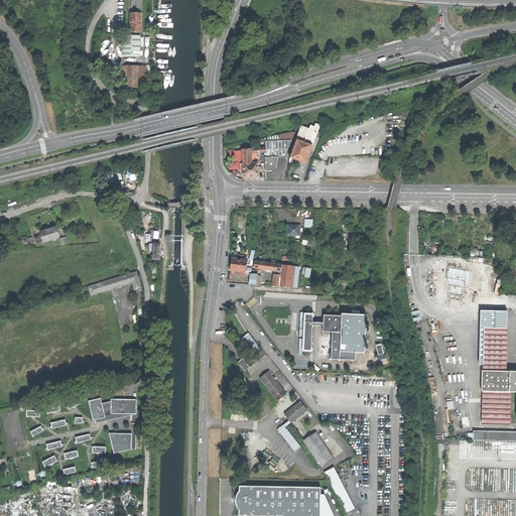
[(130,31),(141,32),(141,13),(130,13),(130,22),(130,31)]
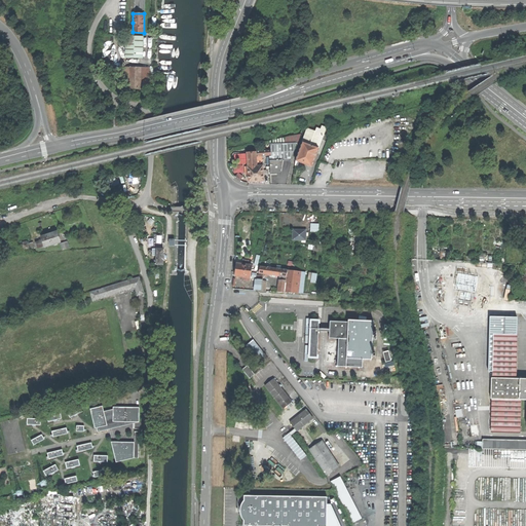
[(125,58),(143,59),(143,36),(126,36),(125,58)]
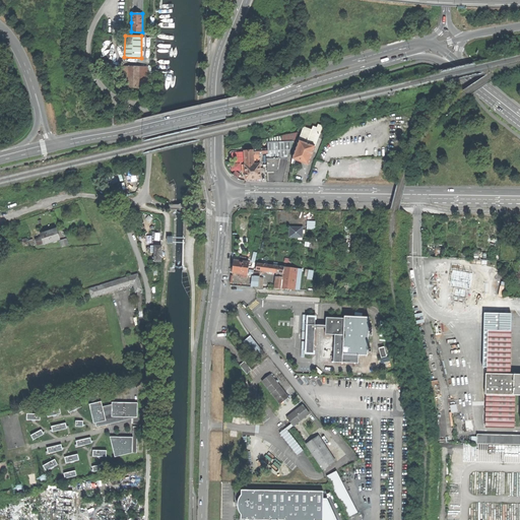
[(124,67),(123,87),(146,87),(146,68),(124,67)]
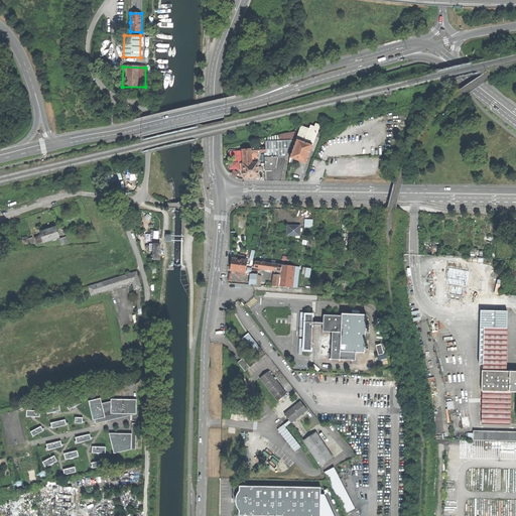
[(296,160),(306,164),(319,126),(315,125),(314,127),(311,126),(310,130),(301,127),(290,158),(296,160)]
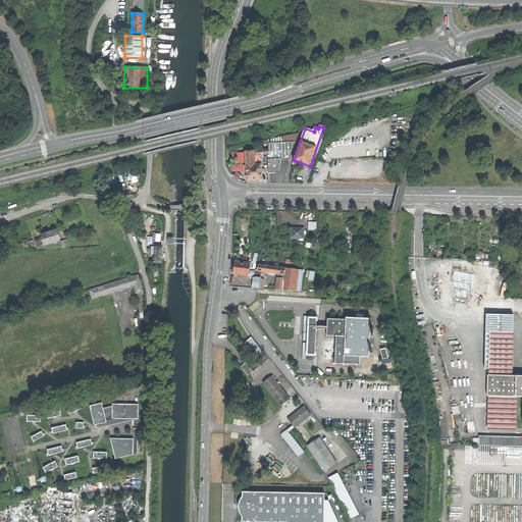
[(267,159),(280,159),(289,159),(294,145),(294,142),(268,143),(269,149),(269,154),(269,155),(267,155),(267,159)]
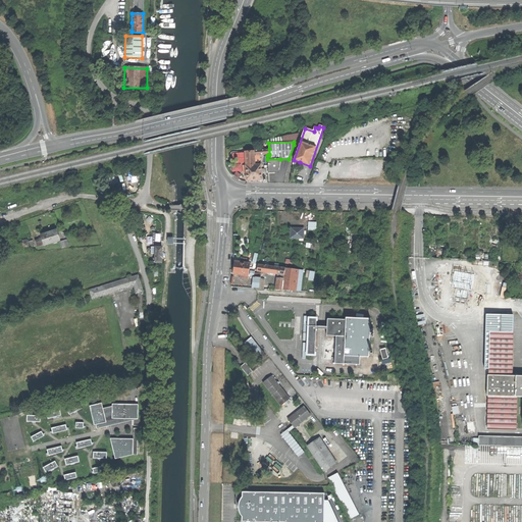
[(269,154),(269,149),(245,151),(246,166),(247,181),(252,183),(262,183),(260,155),(269,154)]
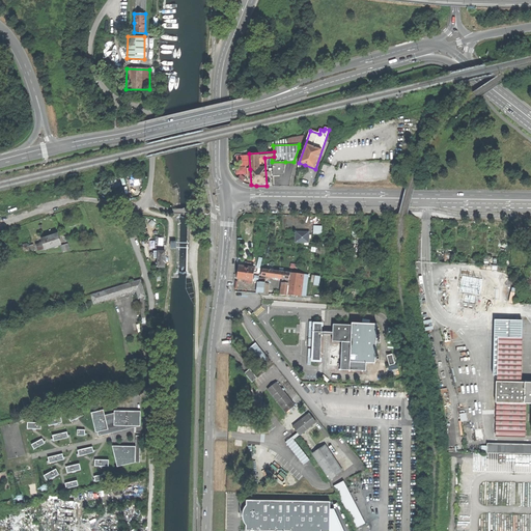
[(283,173),(285,162),(272,162),(273,175),(279,175),(283,175),(283,173)]
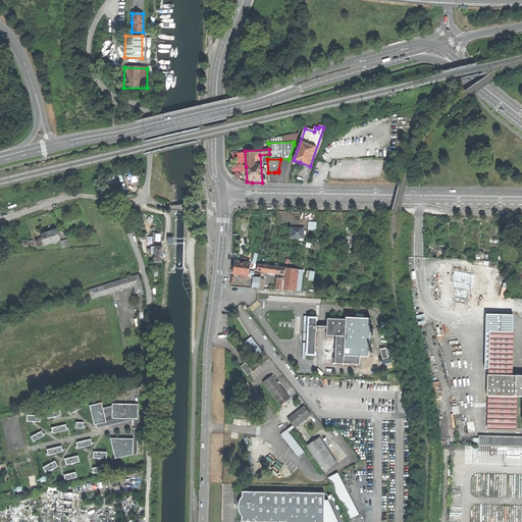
[(291,239),(303,239),(304,228),(298,228),(292,228),(291,239)]
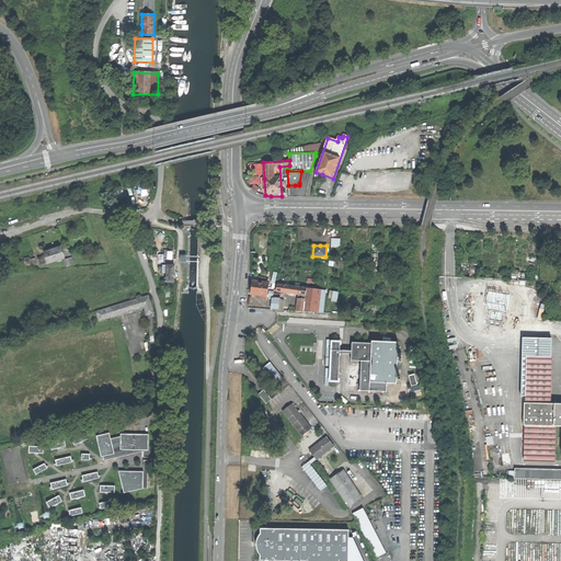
[(47,263),(61,259),(58,248),(52,250),(44,252),(46,256),(38,259),(39,265),(47,262),(47,263)]
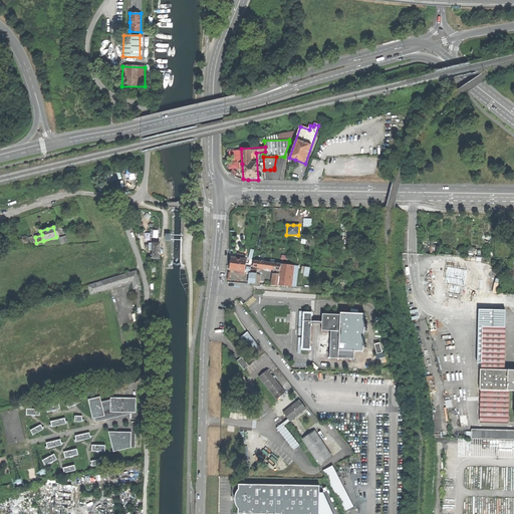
[(60,244),(67,242),(65,236),(58,238),(60,244)]
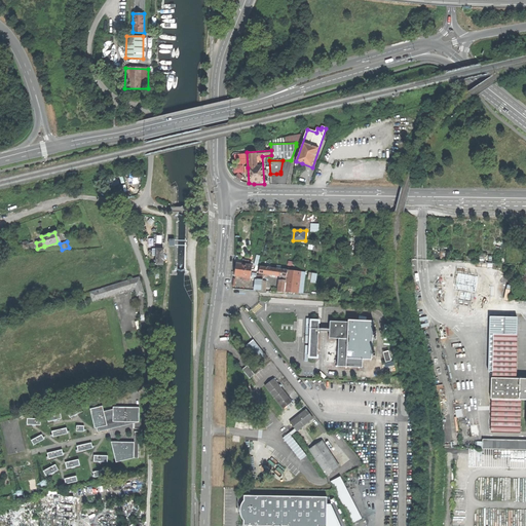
[(155,249),(152,249),(152,256),(157,256),(157,264),(163,264),(163,259),(164,259),(164,256),(164,254),(163,254),(163,249),(157,249),(155,249)]
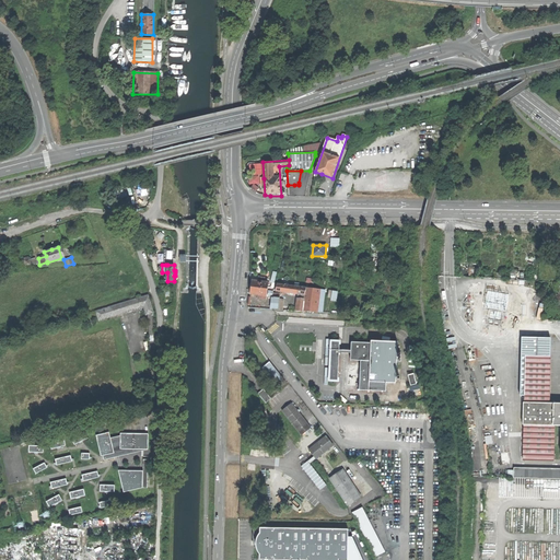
[(257,299),(266,300),(268,283),(264,282),(265,278),(260,278),(259,280),(258,280),(258,281),(252,281),(251,294),(258,295),(257,299)]
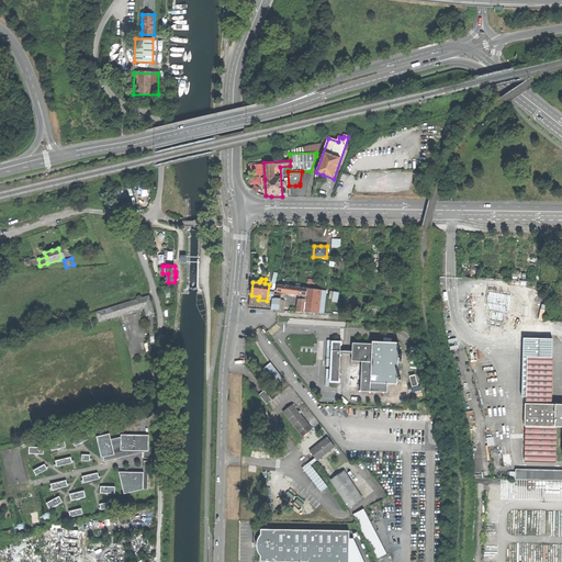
[(327,291),(278,284),(277,292),(291,294),(306,296),(306,300),(298,299),(296,312),(324,314),(327,291)]
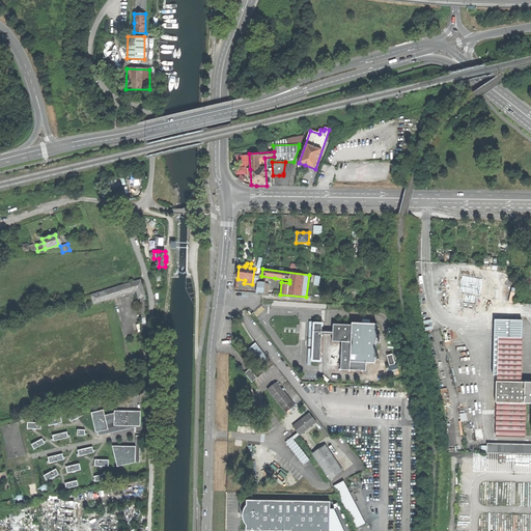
[(476,303),(478,282),(470,282),(469,292),(465,292),(464,302),(476,303)]
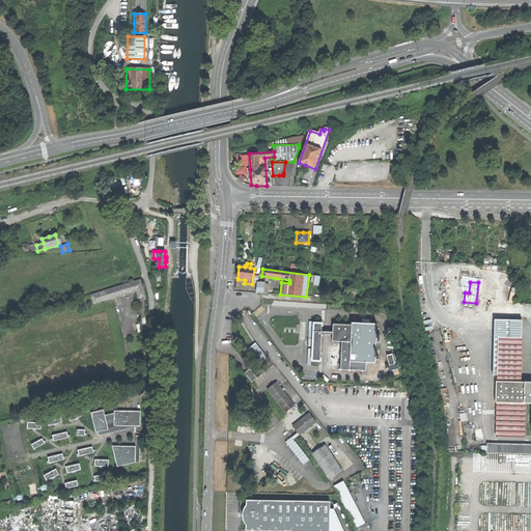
[(366,362),(375,363),(376,324),(352,323),(352,325),(333,324),(333,341),(342,341),(341,369),(355,370),(355,362),(366,362)]
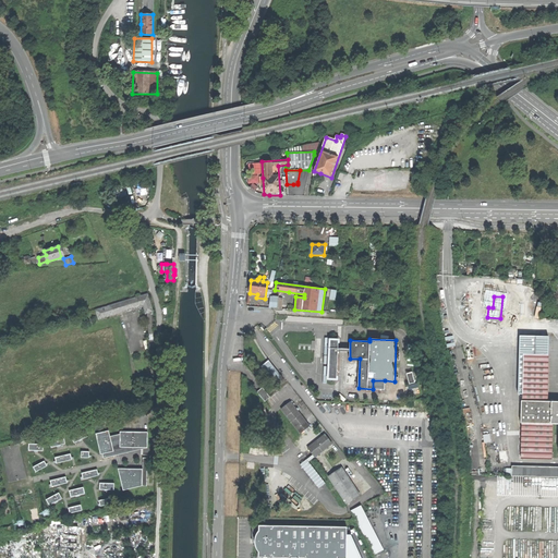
[(329,378),(337,378),(339,340),(330,340),(329,378)]
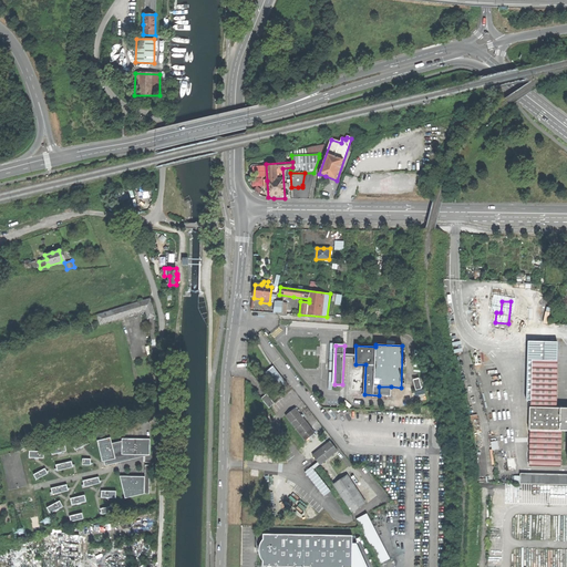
[(529,465),(560,466),(560,431),(566,431),(566,408),(556,409),(557,362),(532,361),(531,408),(529,408),(528,431),(531,431),(529,465)]
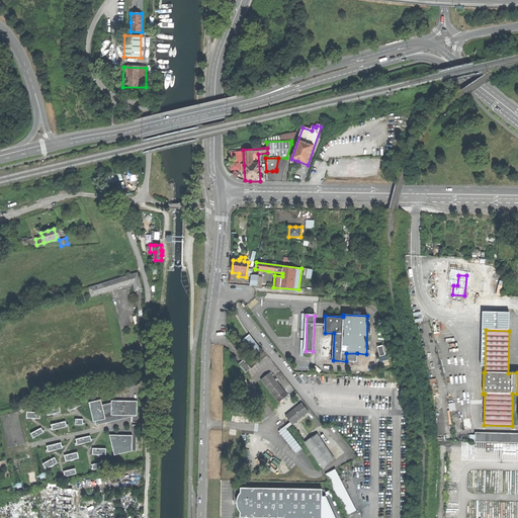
[(255,356),(261,351),(252,340),(248,335),(242,340),(255,356)]
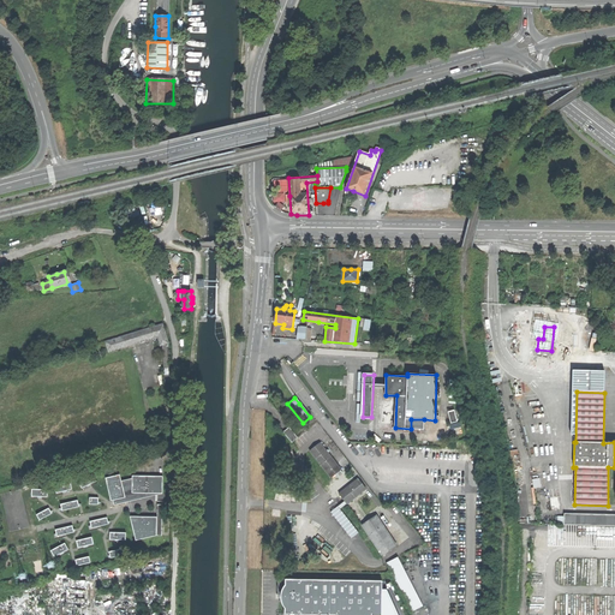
[(452,422),(454,429),(464,427),(460,413),(455,415),(457,419),(452,422)]
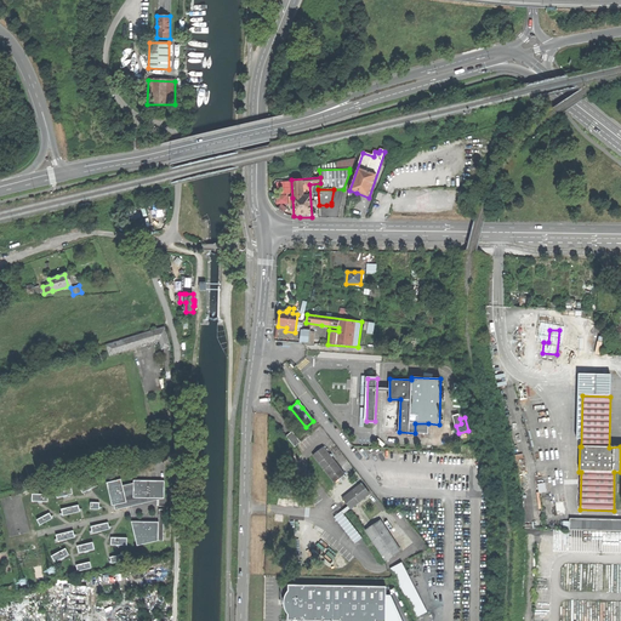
[(428,433),(428,423),(415,423),(415,433),(428,433)]
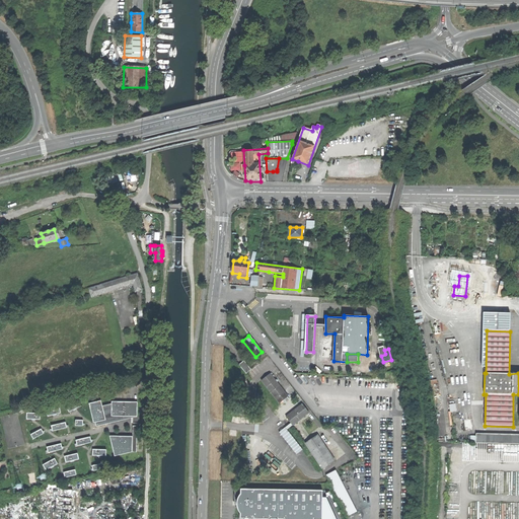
[(245,371),(249,368),(243,361),(239,364),(245,371)]
